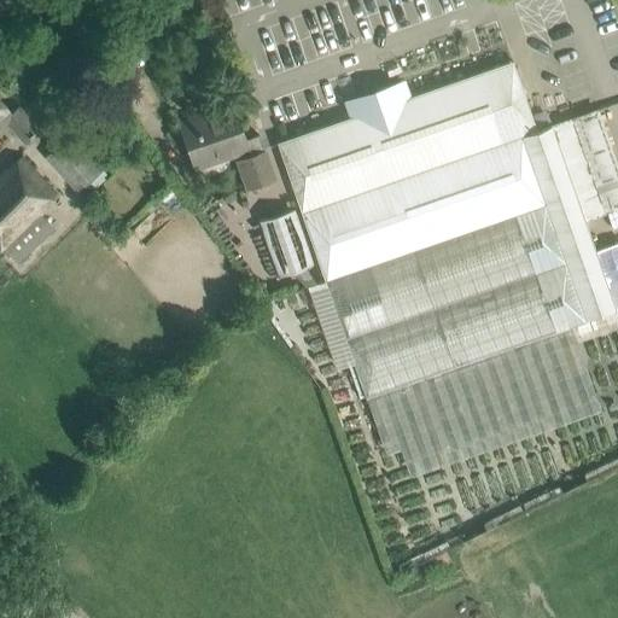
[(349,117),(277,141),(385,454),(407,513),(617,438),(617,409),(592,336),(617,327),(617,240),(596,249),(553,124),(536,130),(512,60),(409,95),(406,86),(347,106),(349,117)]
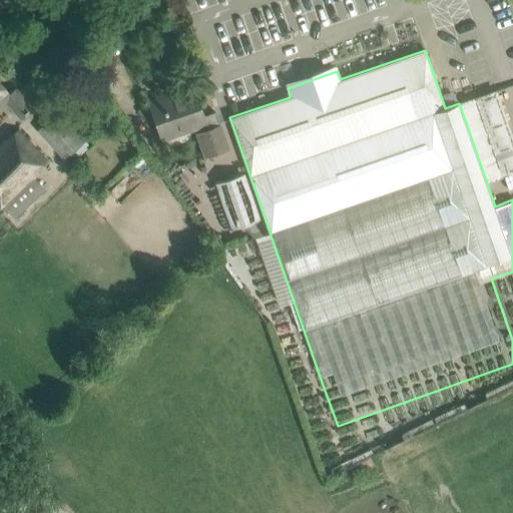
[(0,104),(6,100),(21,117),(26,112),(31,117),(34,114),(30,110),(33,107),(15,88),(9,94),(0,83),(0,104)]
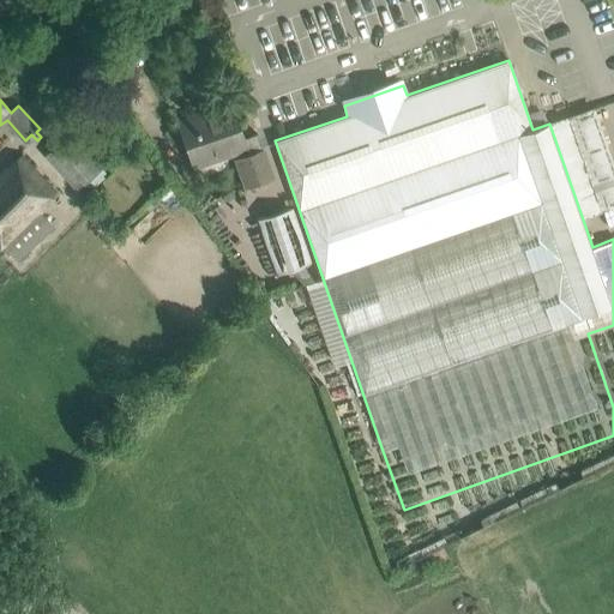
[(178,121),(186,144),(193,167),(236,152),(239,157),(233,158),(242,187),(272,178),(257,134),(242,139),(230,103),(210,110),(211,114),(180,125),(179,121),(178,121)]
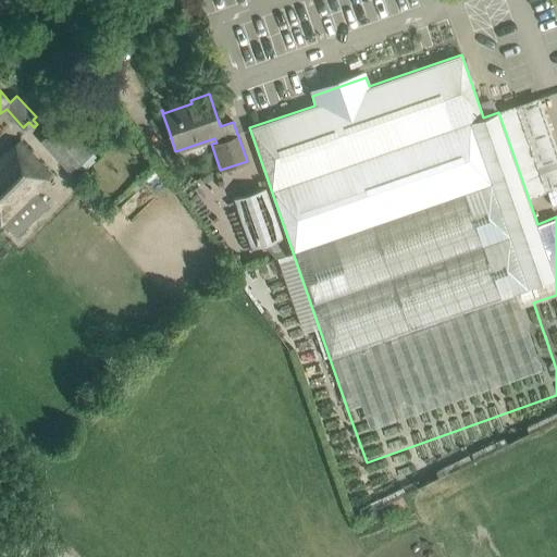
[(40,141),(69,173),(94,150),(65,119),(40,141)]
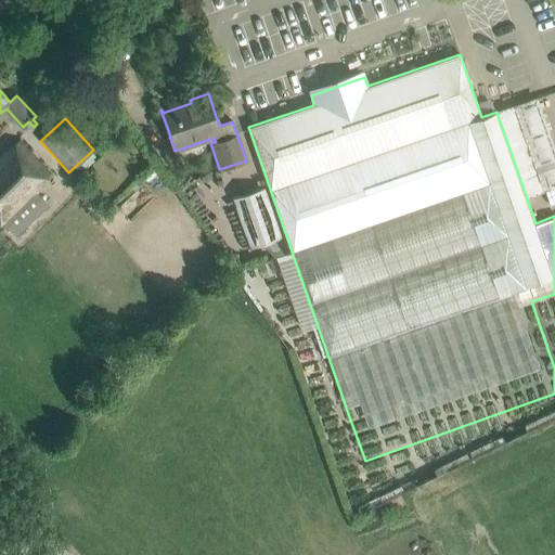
[(47,178),(17,150),(0,166),(0,221),(7,229),(11,232),(26,217),(43,199),(34,191),(47,178)]
